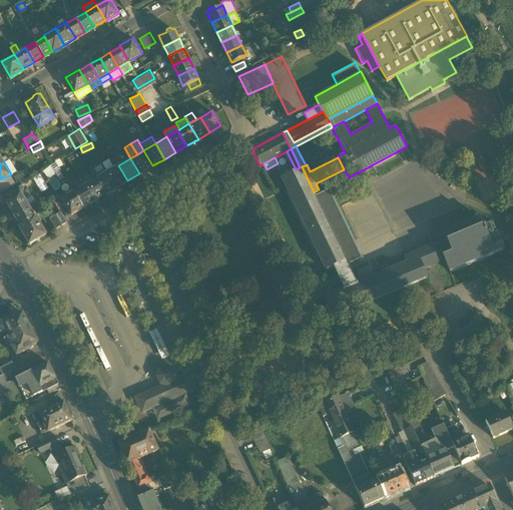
[(116,187),(127,180),(118,165),(107,171),(116,187)]
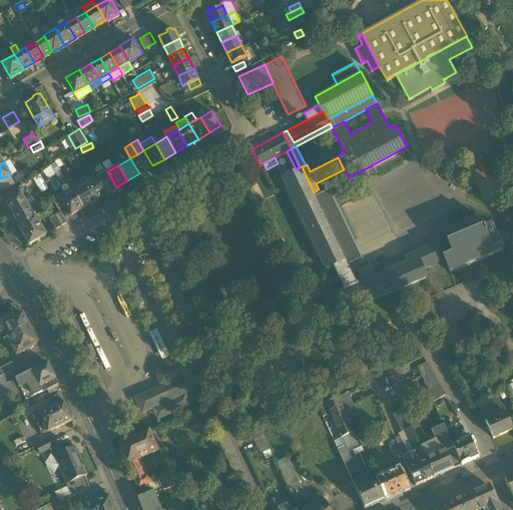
[(21,171),(23,175),(30,172),(27,166),(20,170),(21,171)]
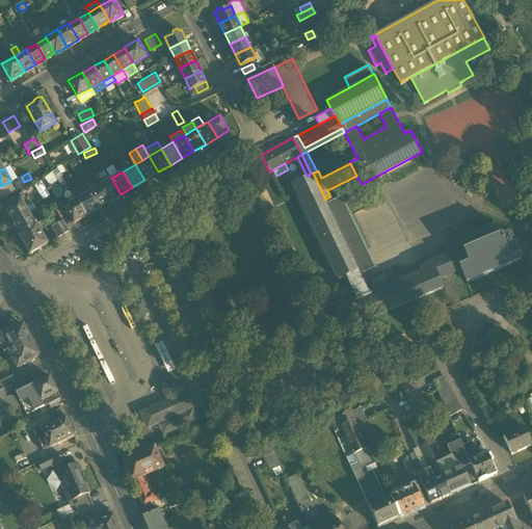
[(351,287),(357,298),(371,292),(362,273),(353,258),(367,252),(341,196),(327,203),(325,200),(313,173),(311,174),(307,176),(293,183),(331,263),(330,264),(335,271),(336,271),(339,279),(345,275),(351,287)]
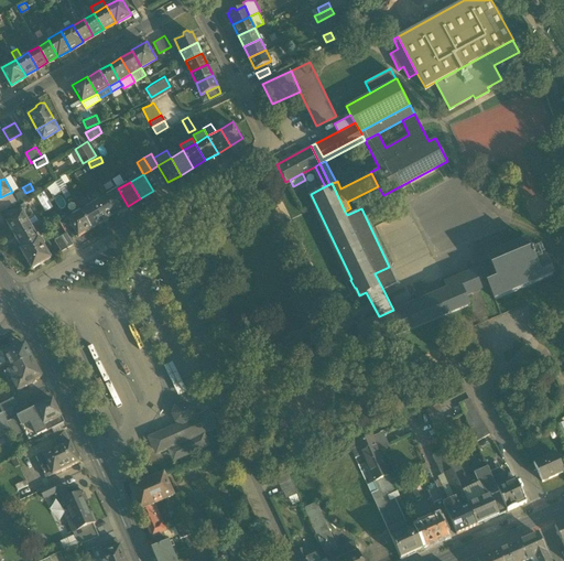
[(23,189),(15,193),(19,198),(26,194),(25,193),(23,189)]
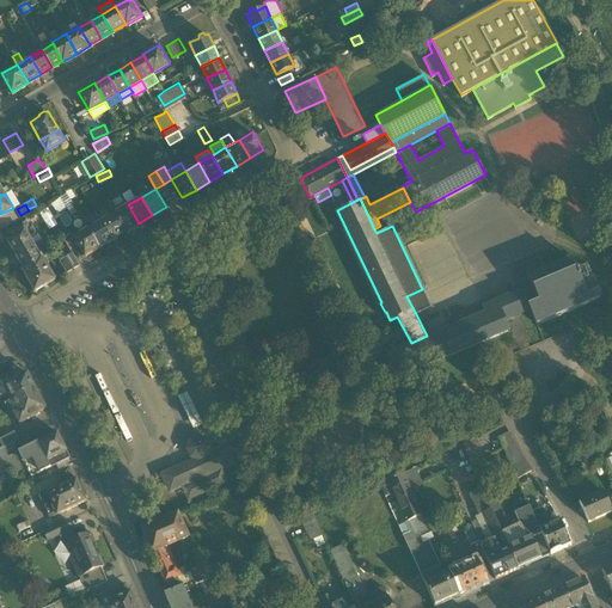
[(126,231),(139,223),(128,204),(115,213),(126,231)]
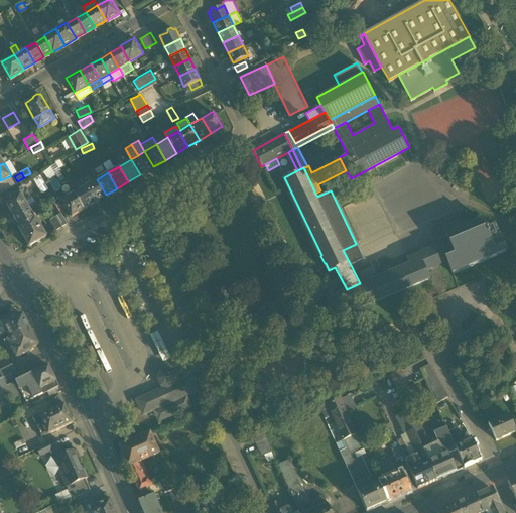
[(95,202),(106,195),(97,179),(86,185),(95,202)]
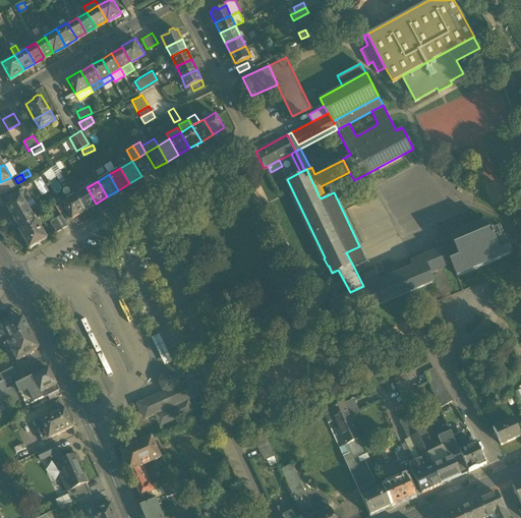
[(83,210),(96,204),(87,187),(74,194),(83,210)]
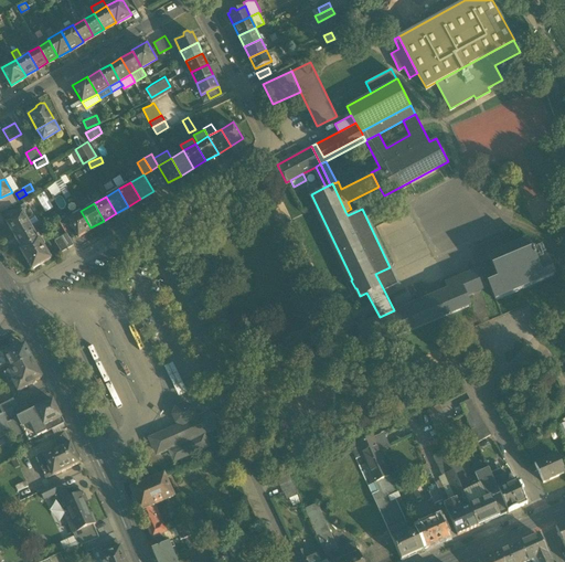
[(21,209),(22,211),(28,219),(34,215),(28,204),(21,209)]
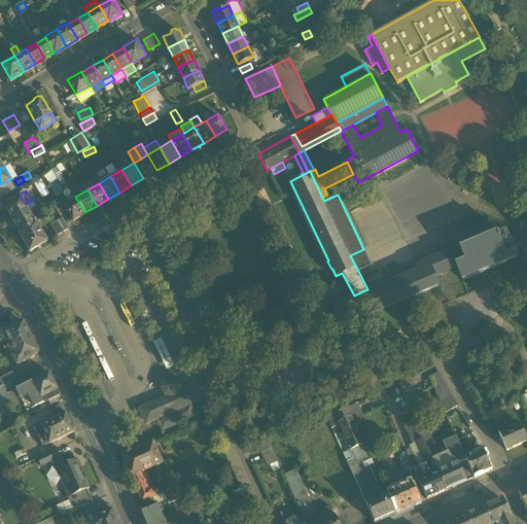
[(28,209),(26,204),(21,197),(6,206),(13,218),(28,209)]
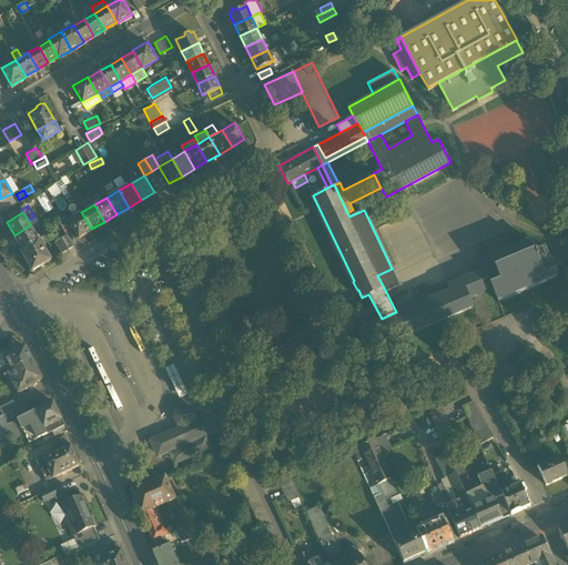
[(79,236),(91,229),(81,212),(69,220),(79,236)]
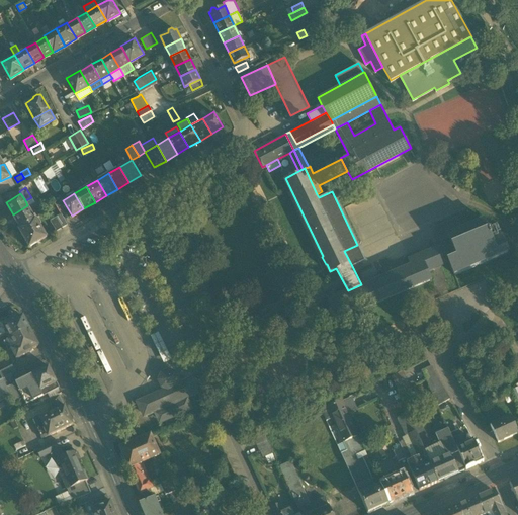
[(34,201),(27,205),(34,218),(35,217),(41,213),(34,201)]
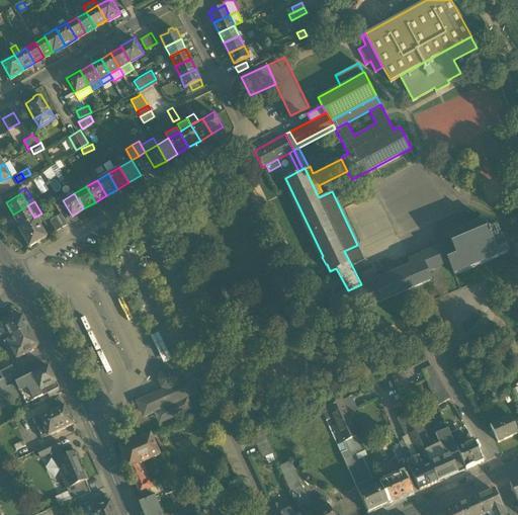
[(19,226),(34,218),(27,205),(13,215),(19,226)]
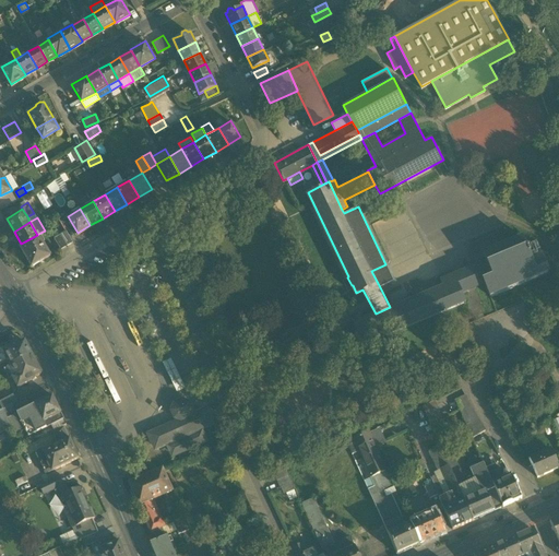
[(66,229),(60,232),(68,244),(72,240),(66,229)]
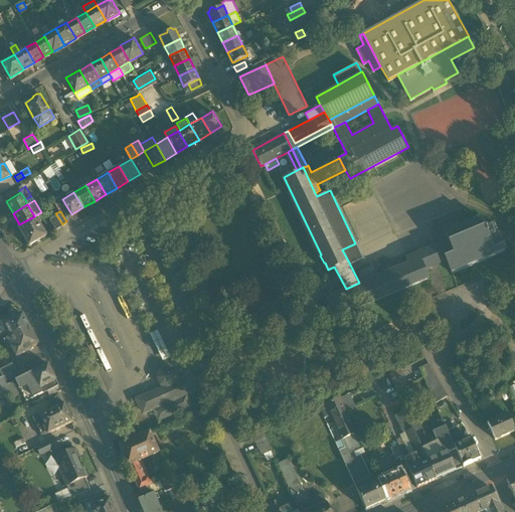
[(55,228),(62,224),(55,213),(50,216),(49,217),(55,228)]
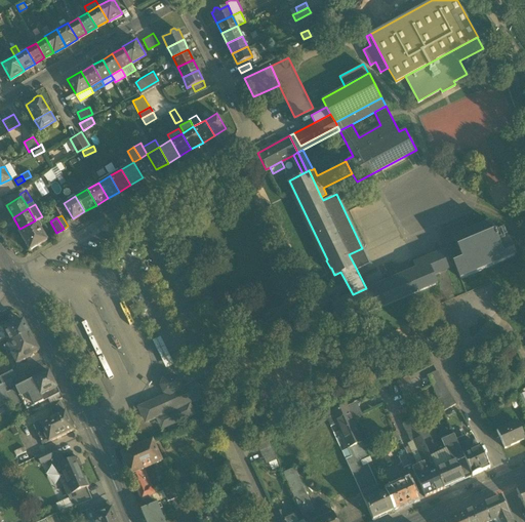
[(41,228),(36,219),(35,221),(19,229),(18,230),(30,248),(47,238),(41,228)]
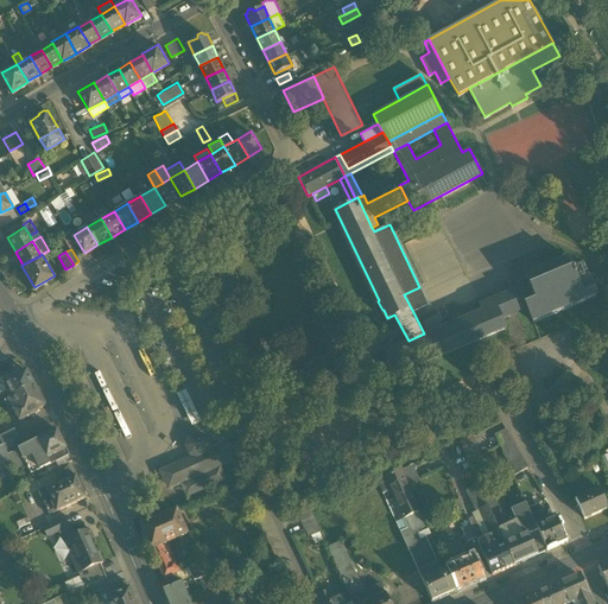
[(526,275),(530,281),(531,284),(519,288),(526,305),(532,319),(597,292),(589,275),(578,280),(576,273),(577,273),(574,266),(569,255),(542,267),(537,254),(518,261),(524,275),(526,275)]
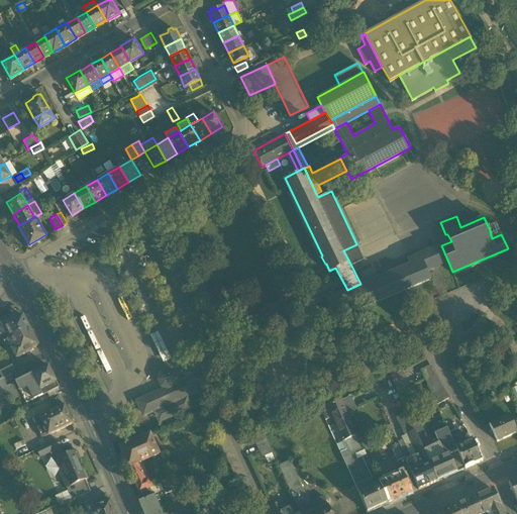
[(440,243),(441,245),(451,241),(450,239),(447,234),(445,234),(440,222),(433,225),(440,243)]
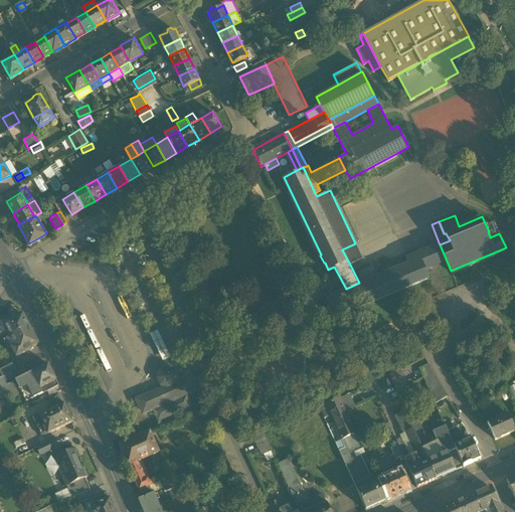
[(439,242),(421,250),(428,267),(438,263),(446,259),(440,244),(439,242)]
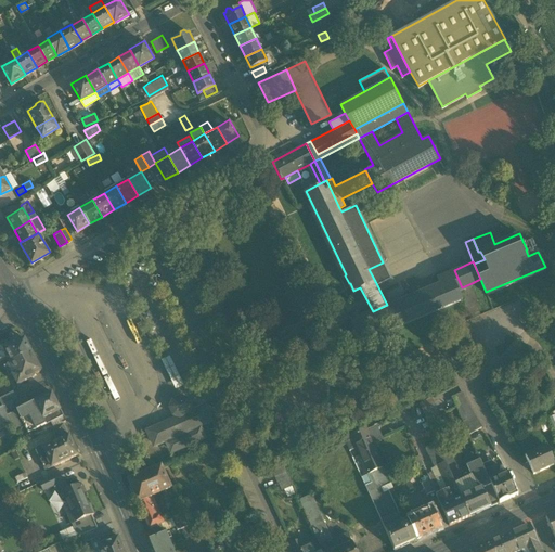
[(369,269),(377,285),(390,279),(383,262),(369,269)]
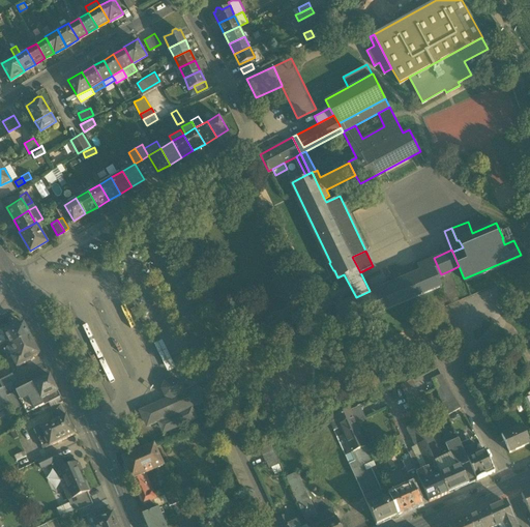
[(420,270),(370,291),(356,297),(364,318),(441,285),(437,275),(441,274),(434,258),(417,264),(420,270)]
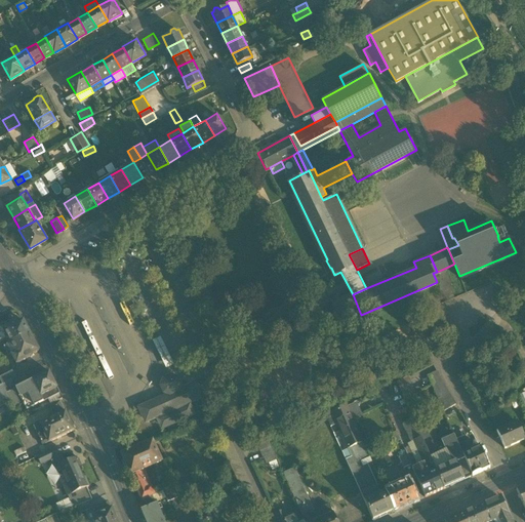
[(332,303),(344,327),(363,319),(361,315),(353,294),(332,303)]
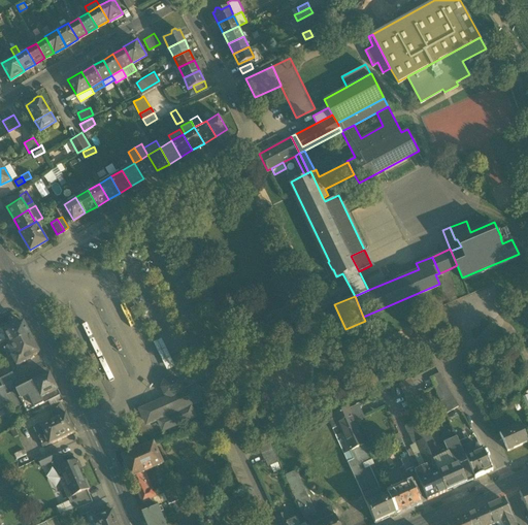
[(0,339),(7,336),(10,343),(30,333),(24,320),(18,323),(17,322),(4,328),(3,326),(0,327),(0,339)]
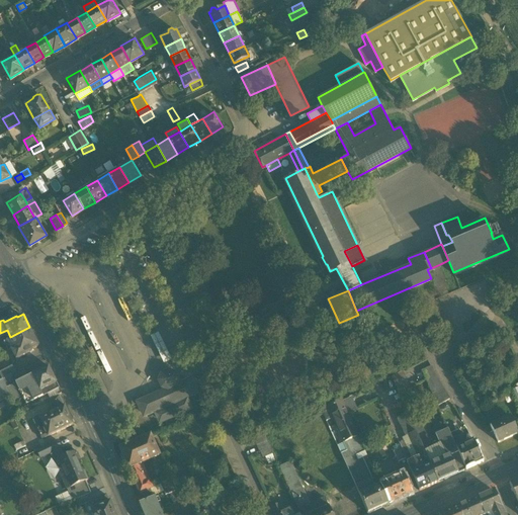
[(38,344),(29,327),(10,337),(15,346),(12,347),(16,356),(31,349),(31,347),(38,344)]
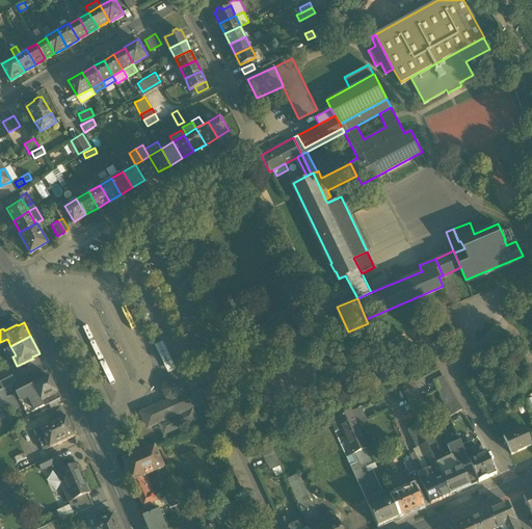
[(168,370),(177,367),(164,339),(156,342),(165,362),(168,370)]
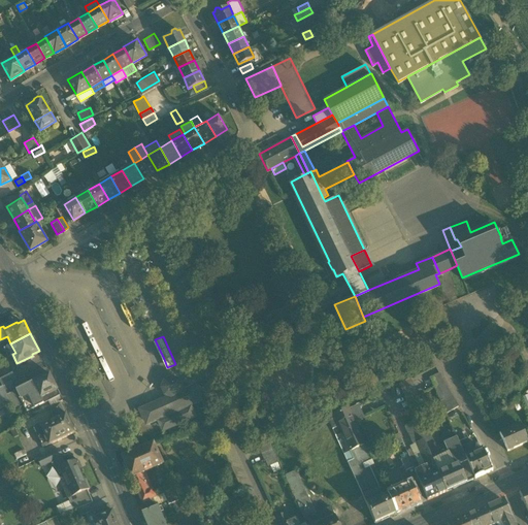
[(0,376),(0,380),(2,385),(13,379),(15,378),(12,370),(0,376)]
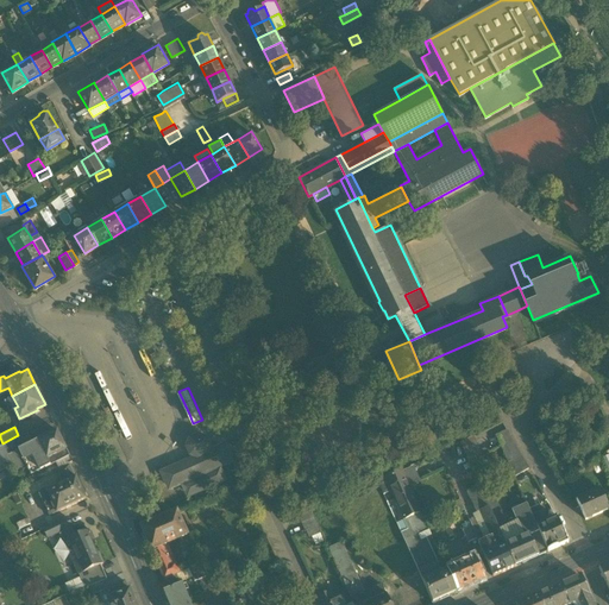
[(37,438),(50,462),(55,460),(69,453),(57,428),(37,438)]
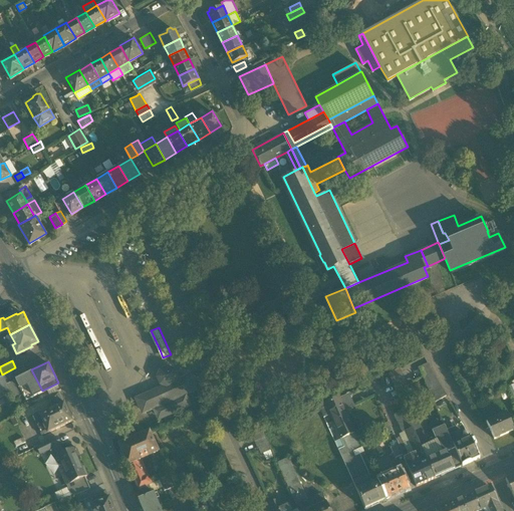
[(446,394),(440,382),(428,361),(419,365),(429,389),(434,401),(446,394)]
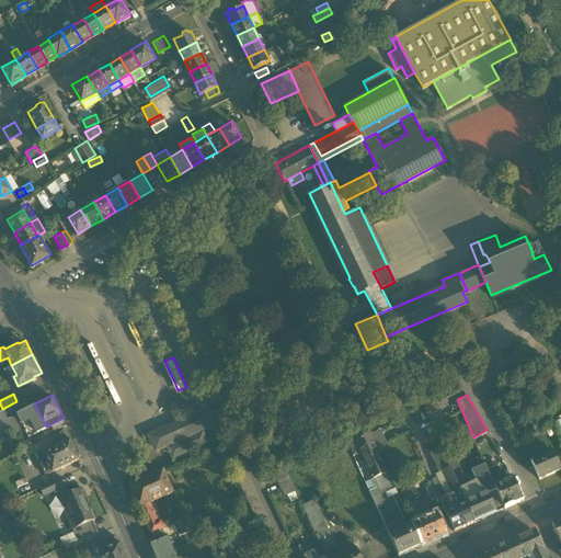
[(172,452),(178,454),(184,452),(186,445),(190,444),(196,446),(203,444),(205,437),(202,431),(204,428),(209,424),(212,419),(209,412),(203,410),(197,413),(193,411),(194,410),(191,402),(182,399),(174,402),(171,410),(175,419),(178,419),(173,429),(164,432),(159,430),(152,433),(150,439),(152,445),(159,447),(164,445),(169,446),(172,452)]
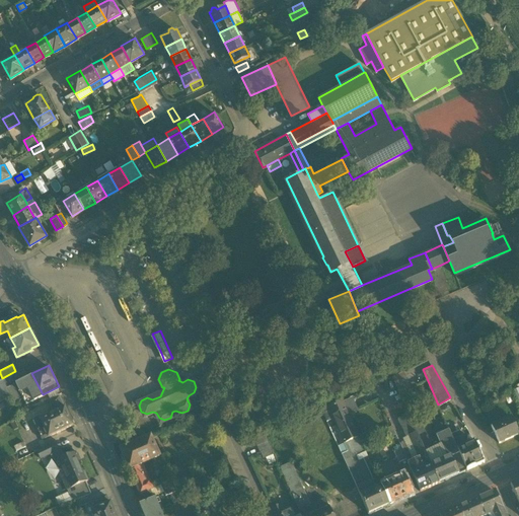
[(392,375),(400,392),(411,387),(403,370),(392,375)]
